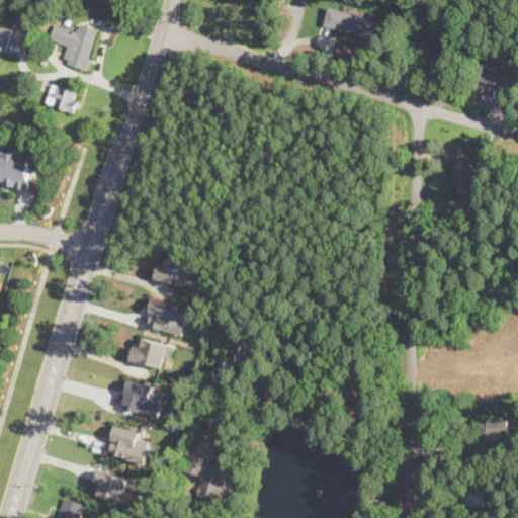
[(384,20),(330,5),(324,26),(379,41),(384,20)]
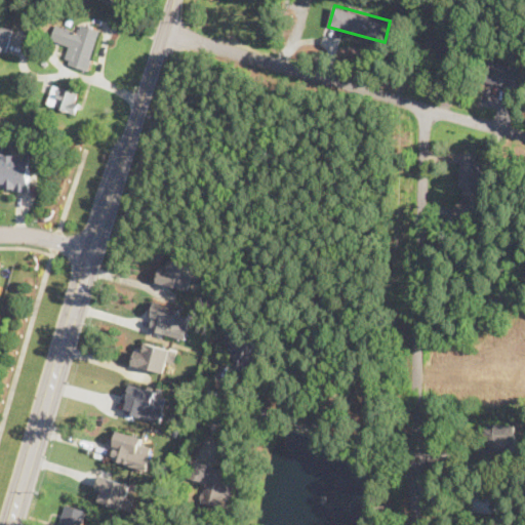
[(79,32),(55,25),(51,41),(70,46),(66,64),(89,70),(101,28),(81,23),(79,32)]
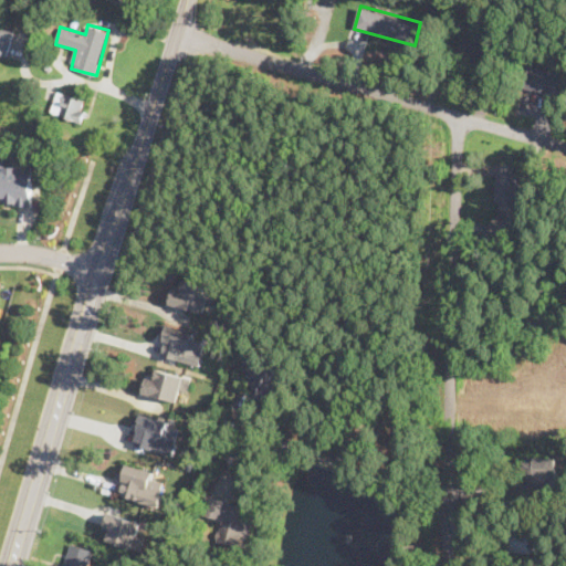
[(0,27),(12,32),(4,56),(0,54),(0,27)]
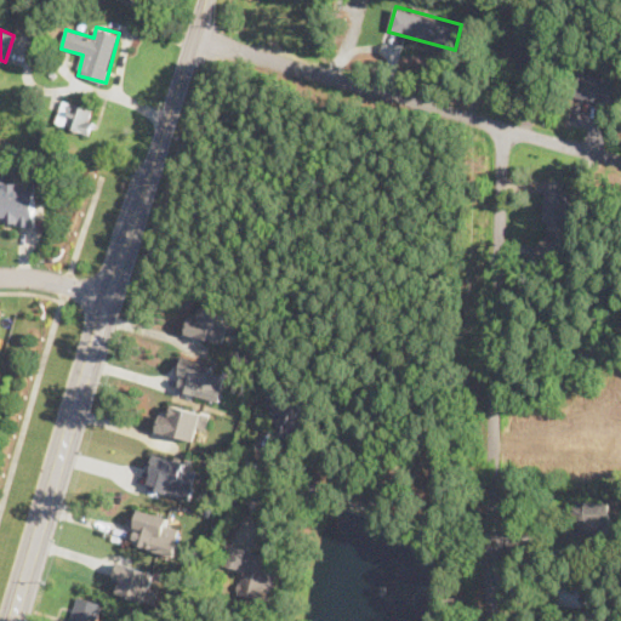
[(496,63),(537,70),(542,45),(501,38),(496,63)]
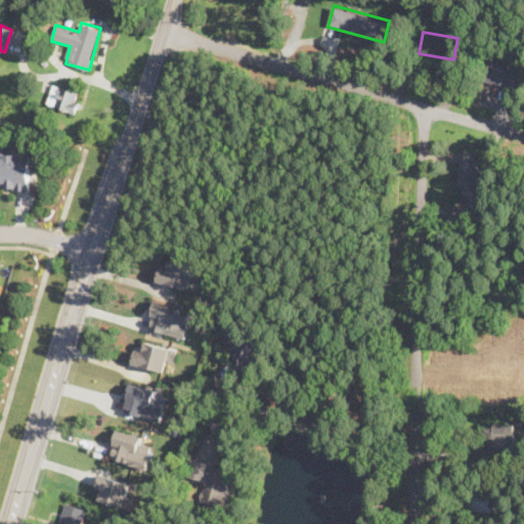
[(523,89),(523,82),(523,68),(490,62),(486,83),(523,89)]
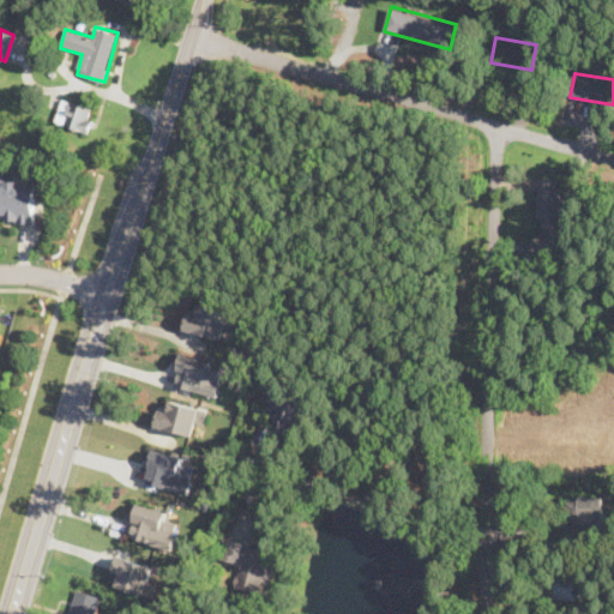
[(89,133),(96,109),(68,101),(61,125),(89,133)]
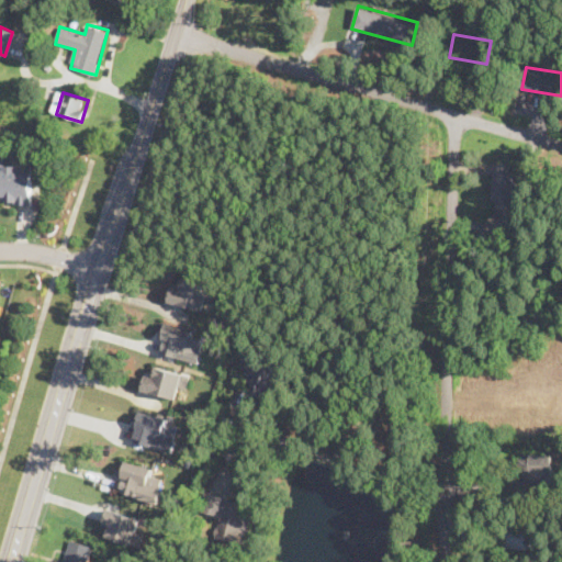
[(0,203),(34,203),(34,166),(8,166),(8,157),(0,157),(0,203)]
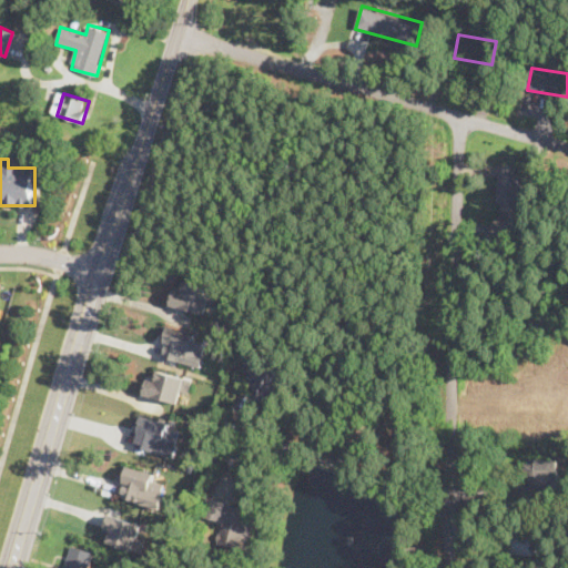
[(523,166),(498,166),(498,214),(523,214),(523,166)]
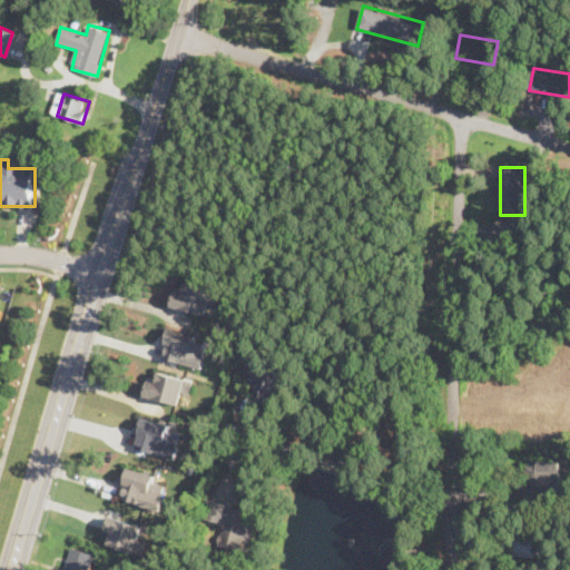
[(173,306),(207,316),(214,293),(179,283),(173,306)]
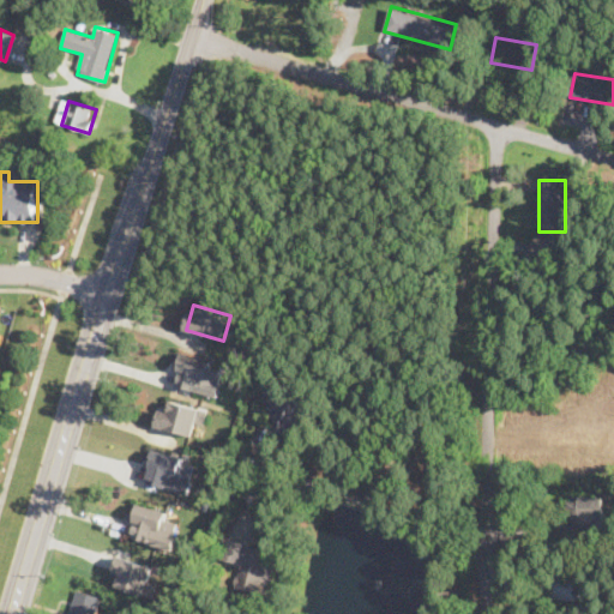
[(223,366),(182,354),(173,385),(216,397),(223,366)]
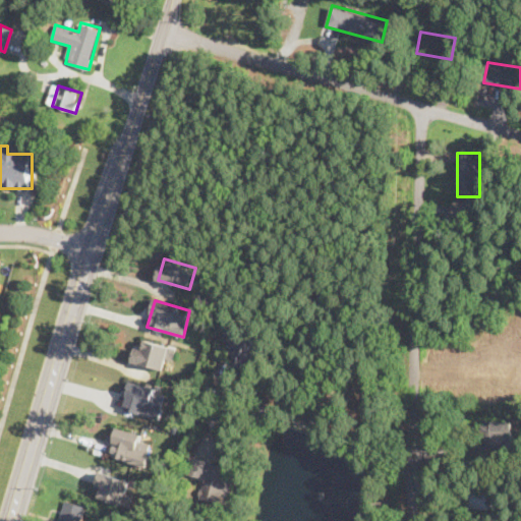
[(176,349),(139,339),(132,362),(163,370),(166,358),(173,359),(176,349)]
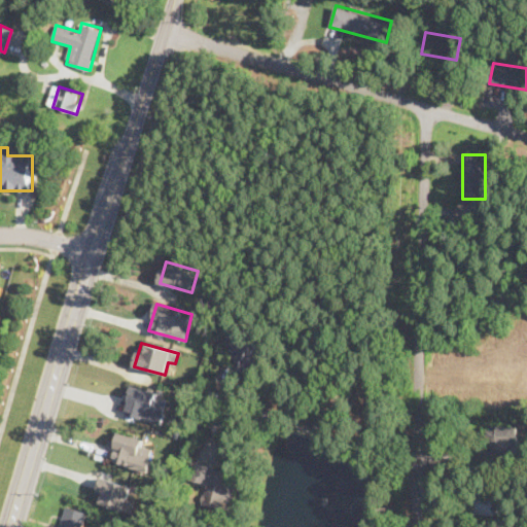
[(159,393),(130,386),(123,415),(161,424),(166,403),(156,401),(159,393)]
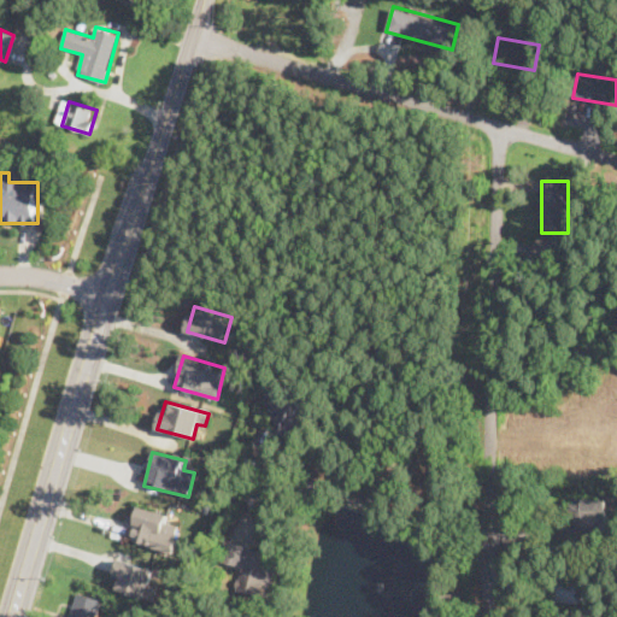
[(607,538),(607,500),(574,500),(574,538),(607,538)]
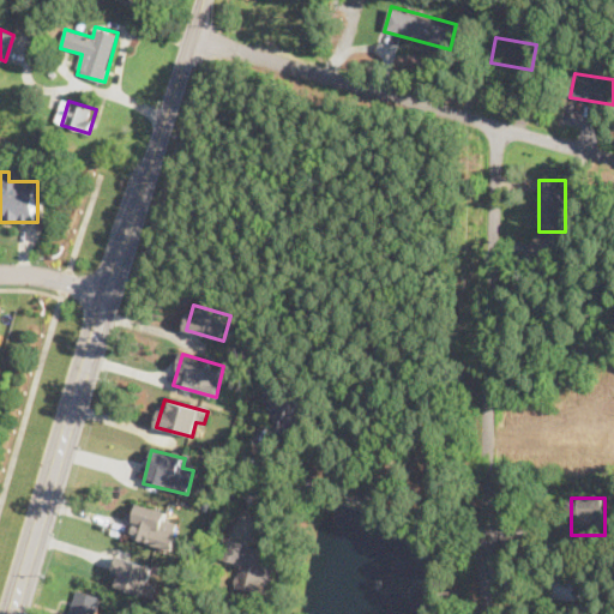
[(170,549),(179,518),(137,507),(128,540),(170,549)]
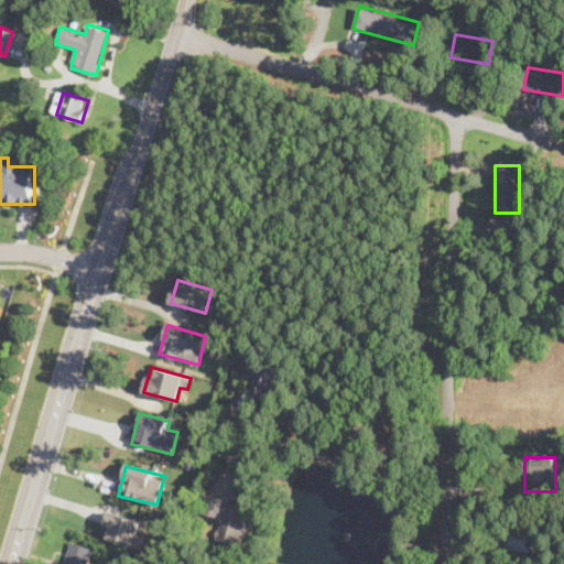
[(208,499),(206,517),(218,519),(215,539),(248,544),(253,507),(208,499)]
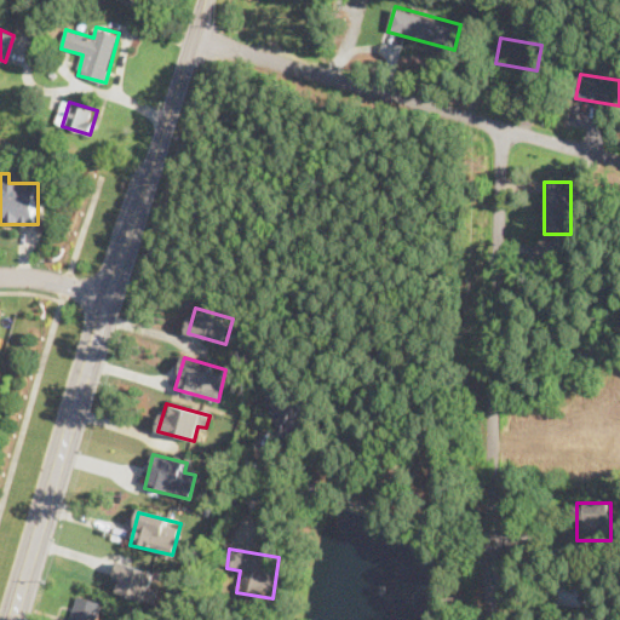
[(156,573),(120,563),(113,592),(148,602),(156,573)]
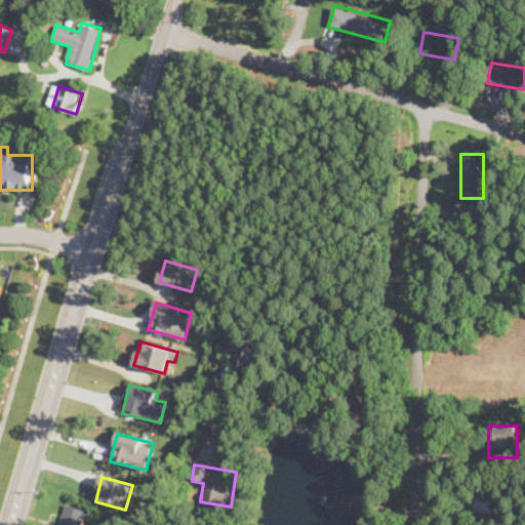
[(478,516),(512,516),(512,494),(478,494),(478,516)]
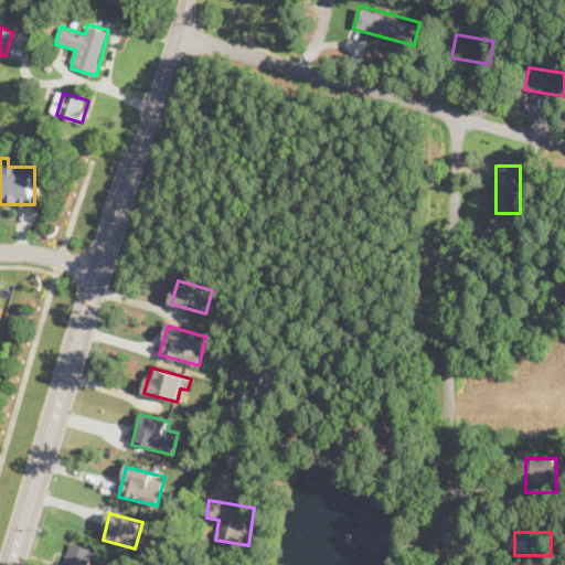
[(92,564),(95,554),(70,546),(63,564),(92,564)]
